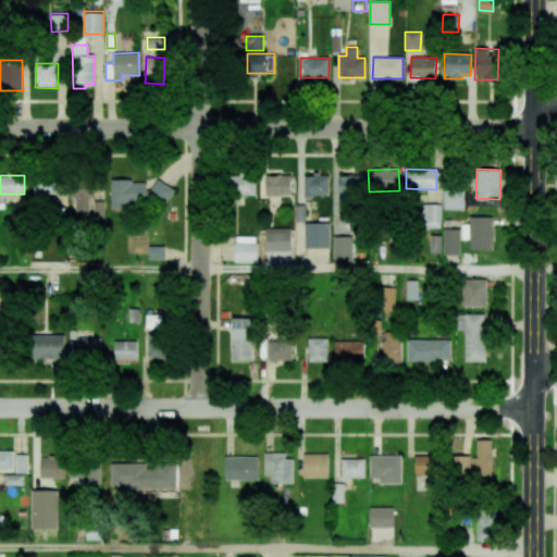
[(230,175),(230,195),(255,195),(256,176),(230,175)]
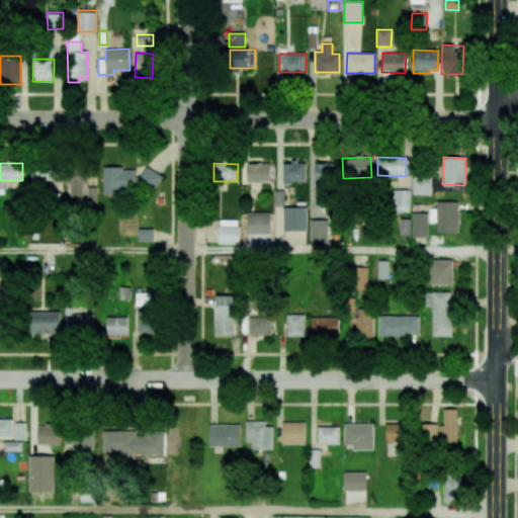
[(247,182),(271,182),(271,163),(247,164),(247,182)]
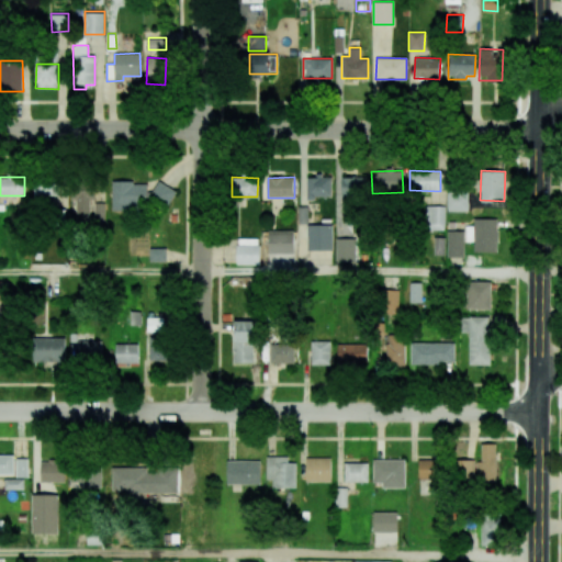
[(341,199),(366,199),(366,177),(341,177),(341,199)]
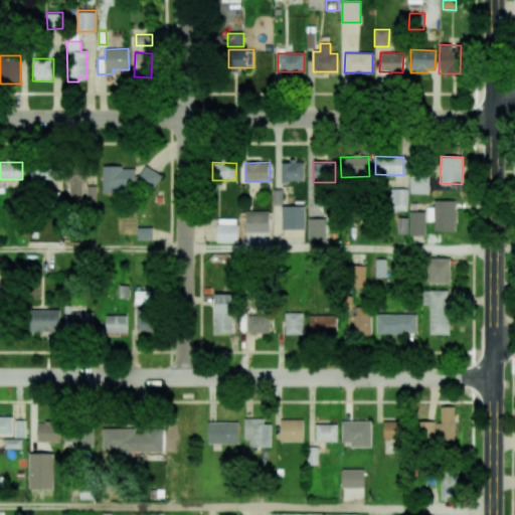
[(304,163),(281,163),(281,181),(304,182),(304,163)]
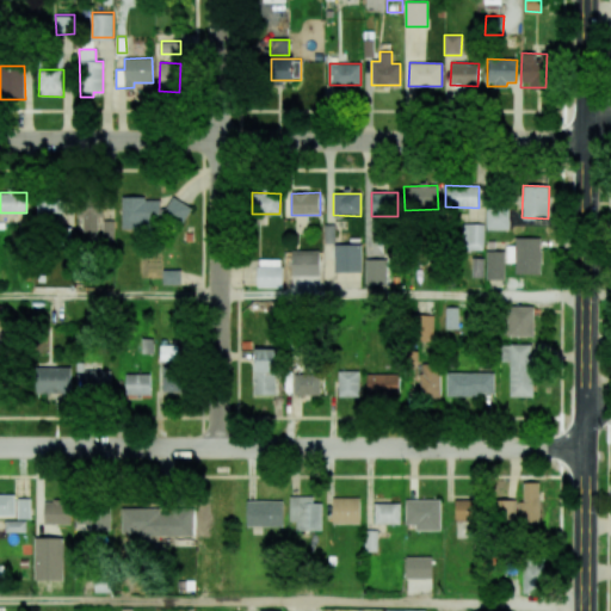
[(36,197),(37,214),(63,214),(63,197),(36,197)]
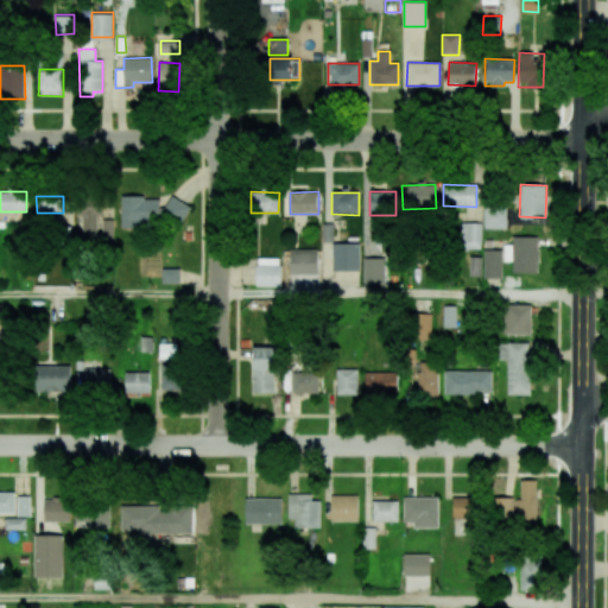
[(190,207),(170,196),(159,215),(179,226),(190,207)]
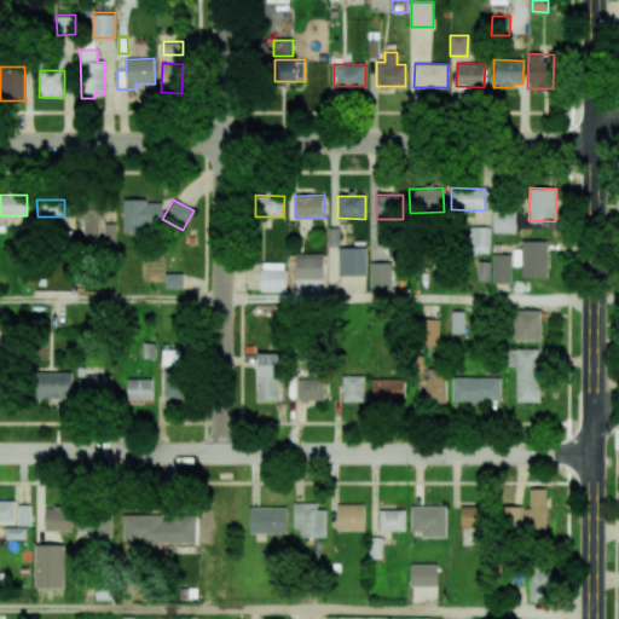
[(122,201),(123,231),(162,231),(161,201),(122,201)]
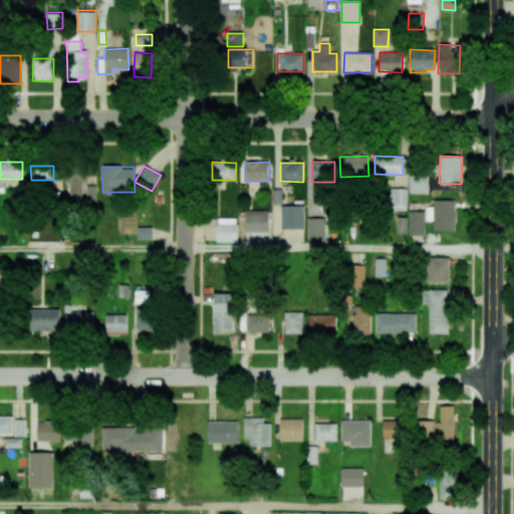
[(81,182),(86,182),(86,169),(64,169),(64,183),(69,183),(69,204),(82,204),(81,182)]
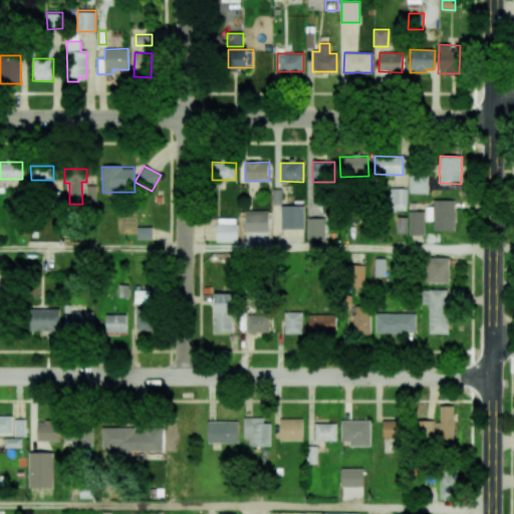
[(409,194),(428,193),(428,175),(409,176),(409,194)]
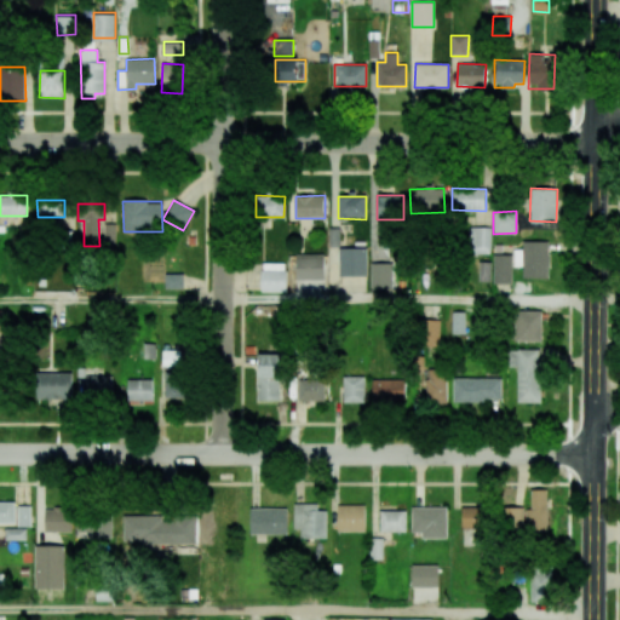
[(470,254),(491,253),(491,227),(469,228),(470,254)]
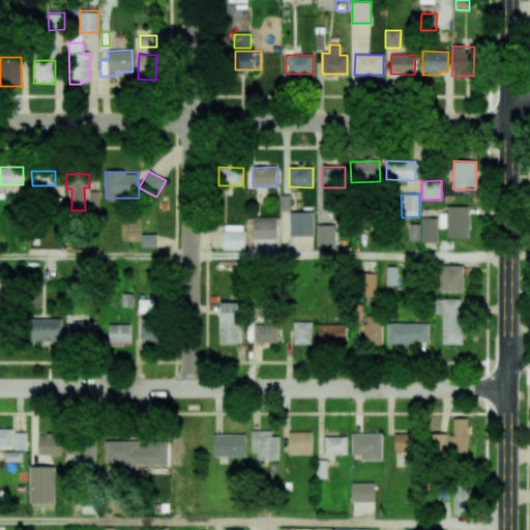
[(469,238),(469,206),(446,206),(446,213),(439,213),(438,228),(446,228),(446,237),(469,238)]
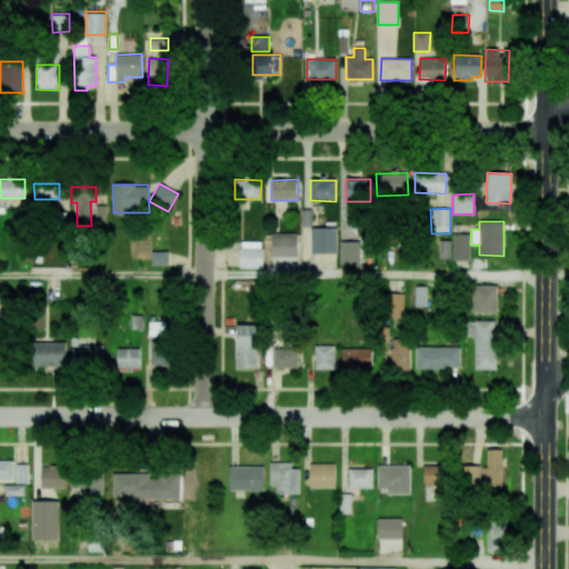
[(311,253),(337,253),(336,228),(310,228),(311,253)]
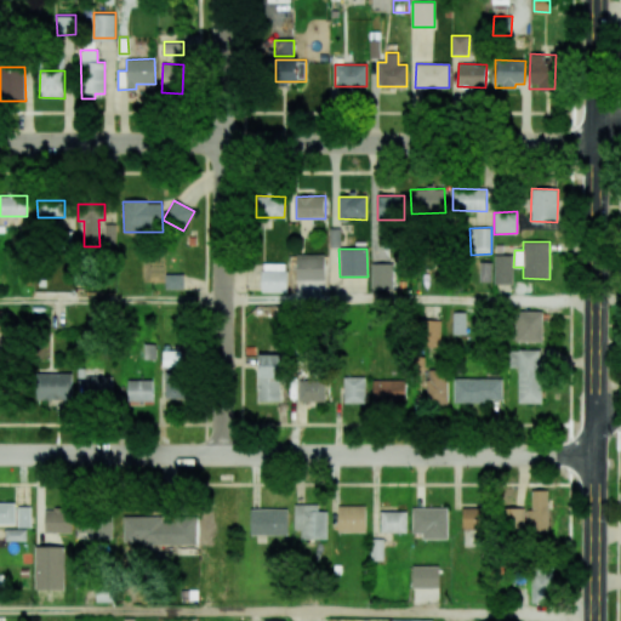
[(324,280),(324,255),(296,255),(296,279),(324,280)]
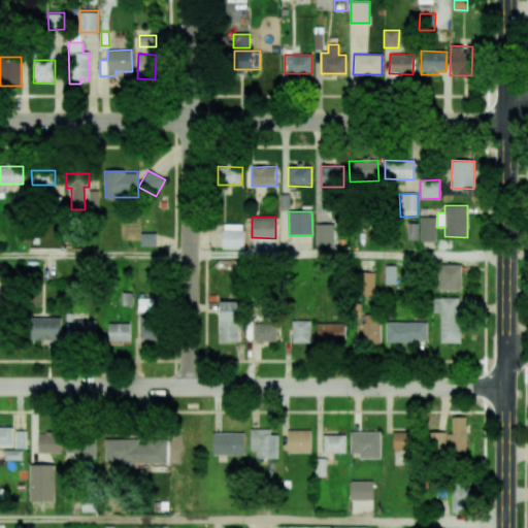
[(436,218),(420,217),(419,241),(435,242),(436,218)]
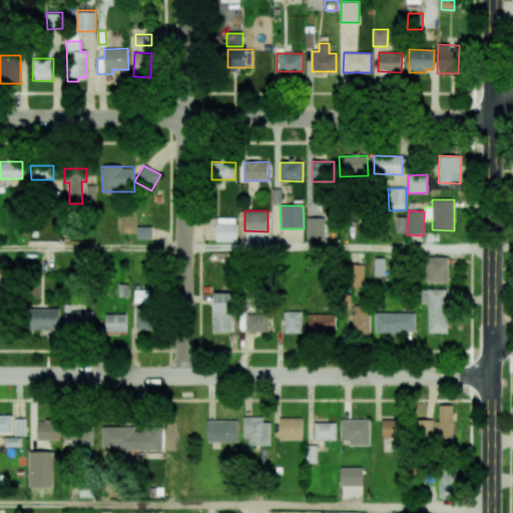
[(406,233),(407,216),(396,216),(396,233),(406,233)]
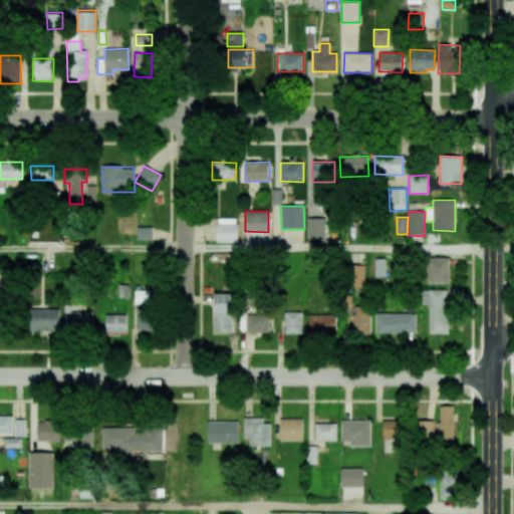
[(307,239),(325,239),(325,218),(307,218),(307,239)]
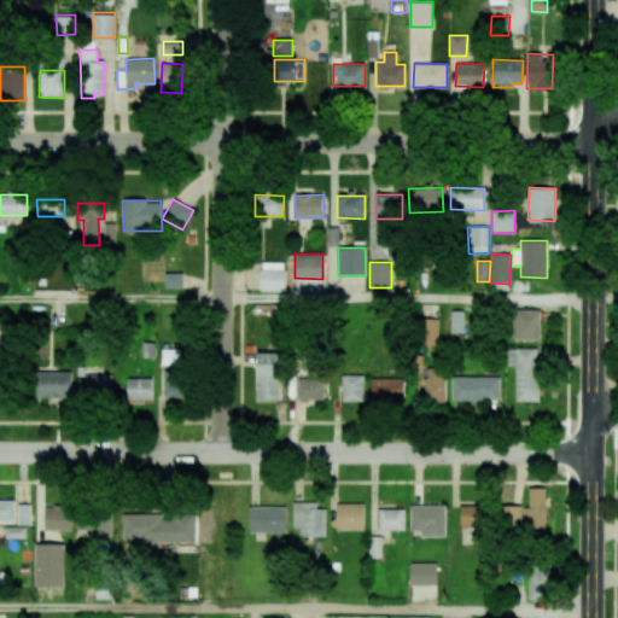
[(286,291),(286,269),(260,269),(260,291),(286,291)]
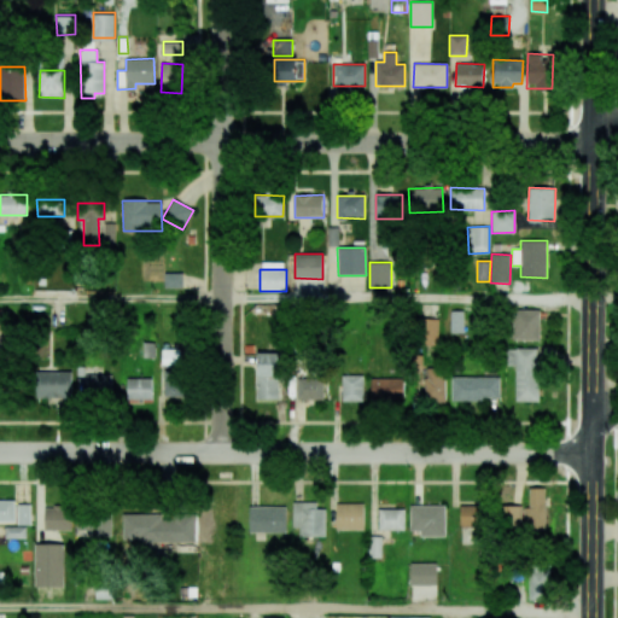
[(182,273),(164,273),(164,287),(182,289),(182,273)]
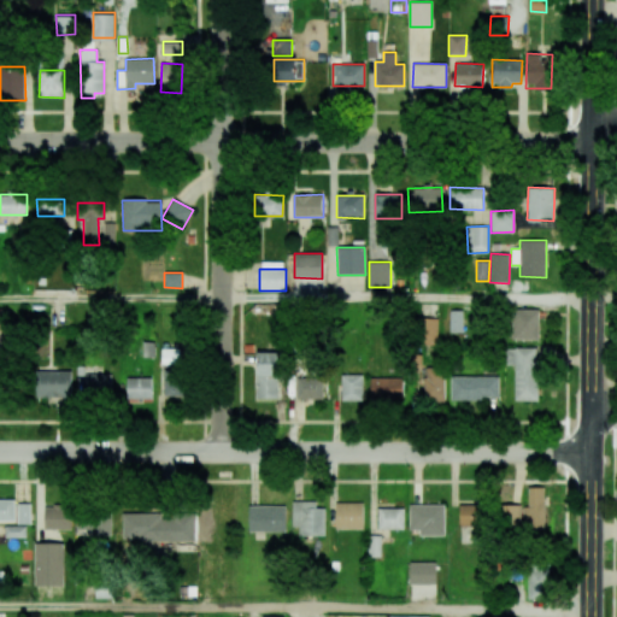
[(539,340),(539,309),(510,310),(510,340),(539,340)]
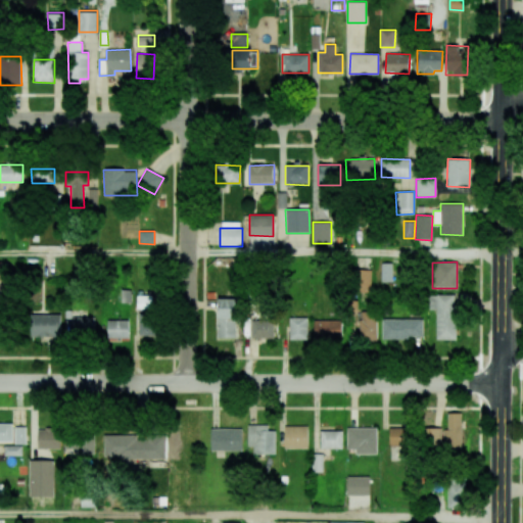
[(381,282),(392,281),(392,263),(381,264),(381,282)]
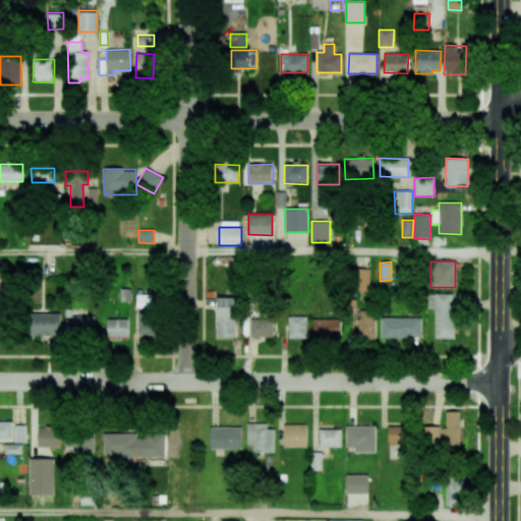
[(369,269),(350,269),(349,291),(368,291),(369,269)]
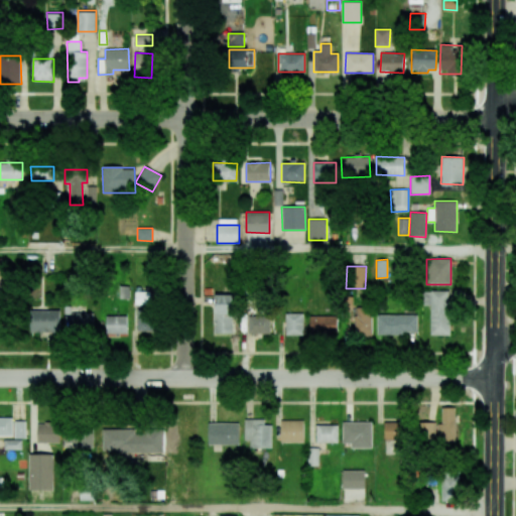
[(135,304),(150,304),(150,291),(135,291),(135,304)]
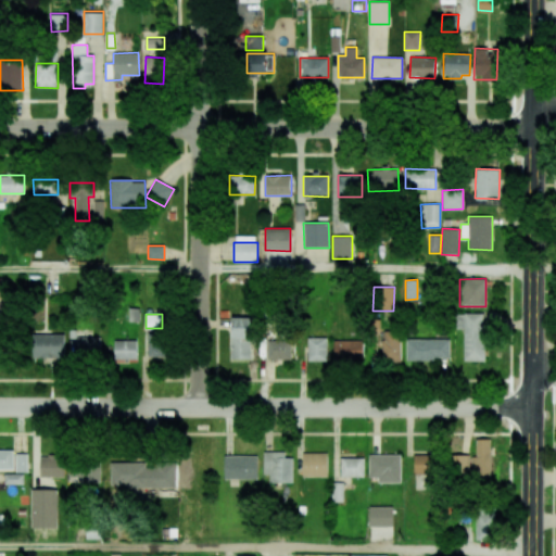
[(484,361),(485,314),(453,314),(453,329),(464,329),(464,361),(484,361)]
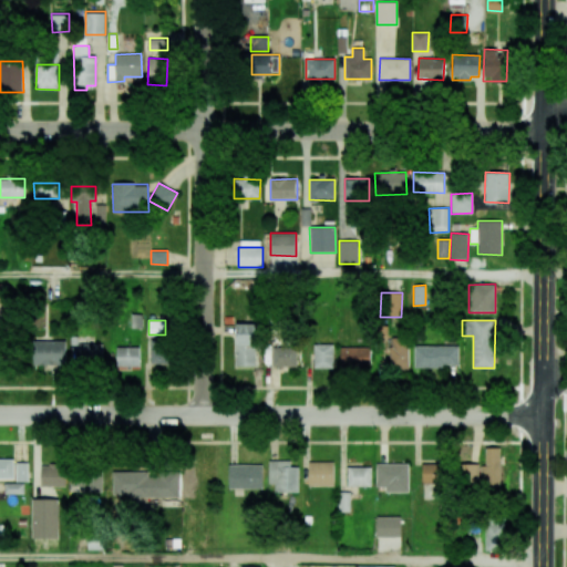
[(236,366),(256,366),(255,323),(236,323),(236,366)]
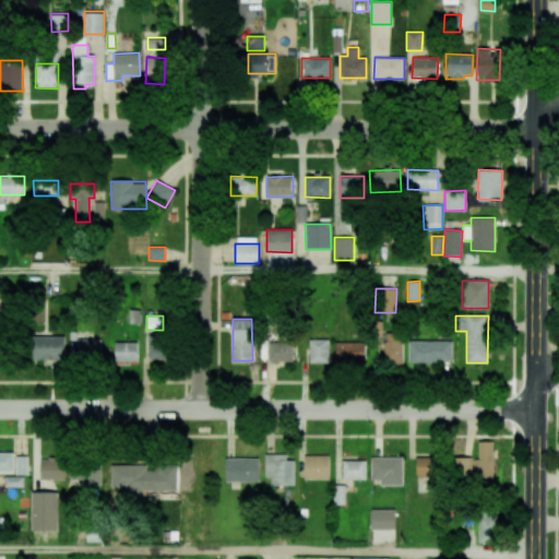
[(403,365),(403,333),(384,333),(384,365),(403,365)]
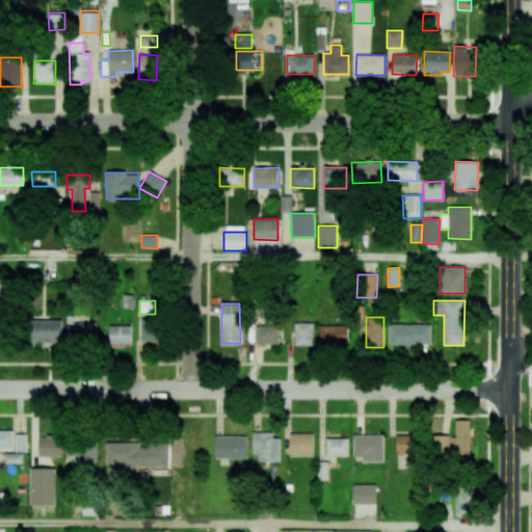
[(140,318),(140,341),(159,341),(159,318),(140,318)]
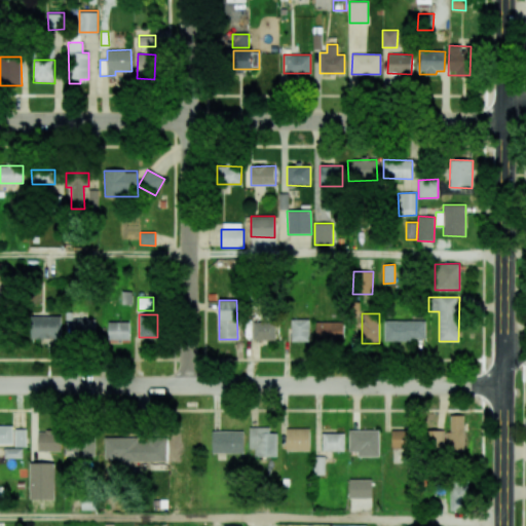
[(61,338),(61,316),(31,316),(31,339),(61,338)]
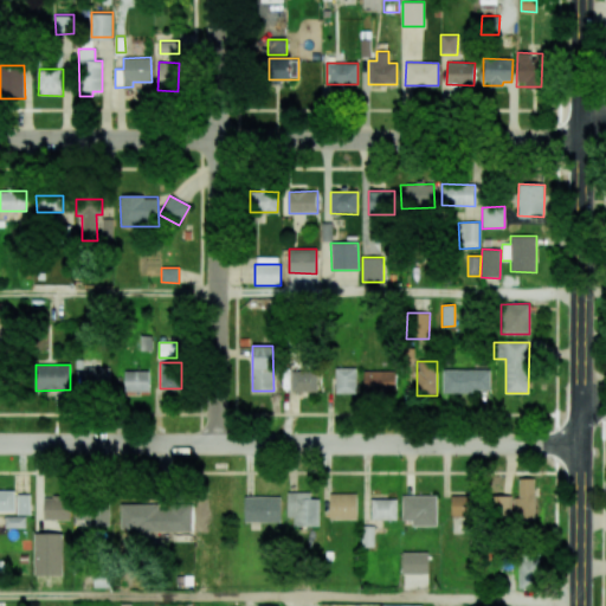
[(109,367),(84,368),(84,393),(109,392),(109,367)]
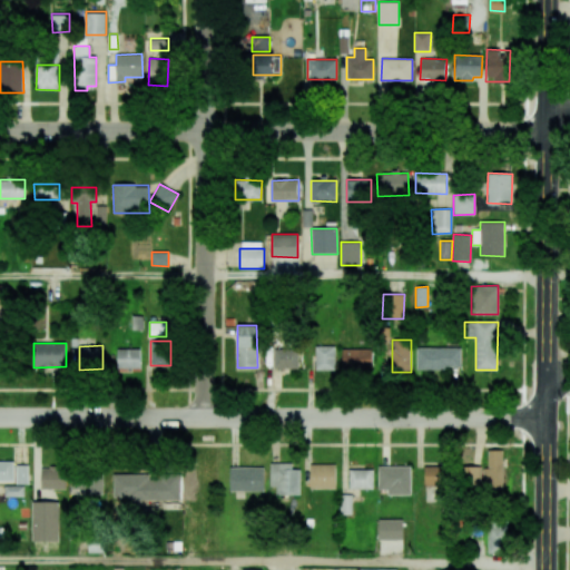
[(315,371),(335,370),(335,345),(315,346),(315,371)]
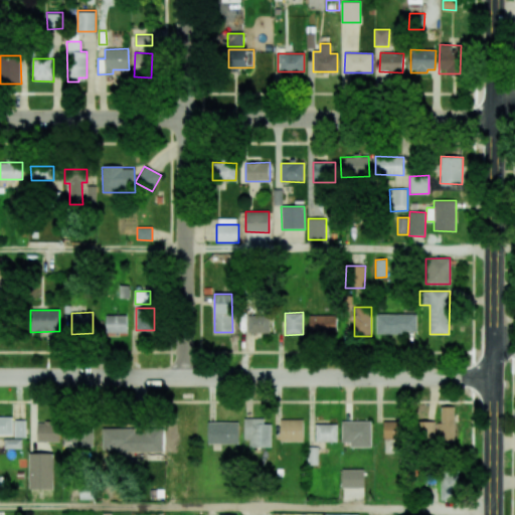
[(376,333),(416,334),(416,314),(376,314),(376,333)]
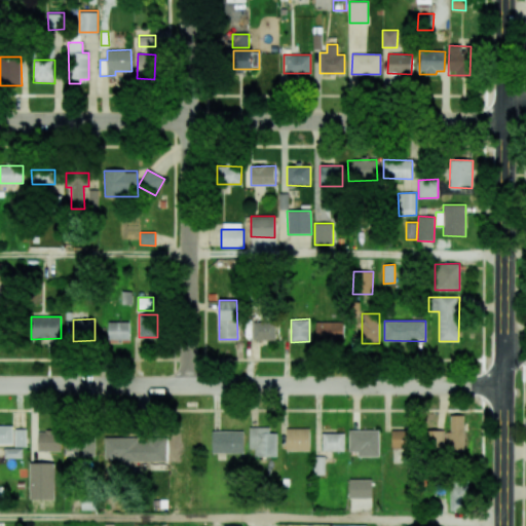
[(129,322),(108,322),(108,340),(129,340),(129,322)]
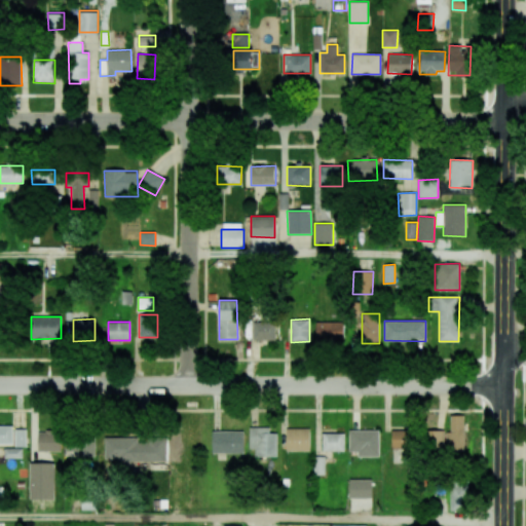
[(275,340),(275,322),(253,322),(253,340),(275,340)]
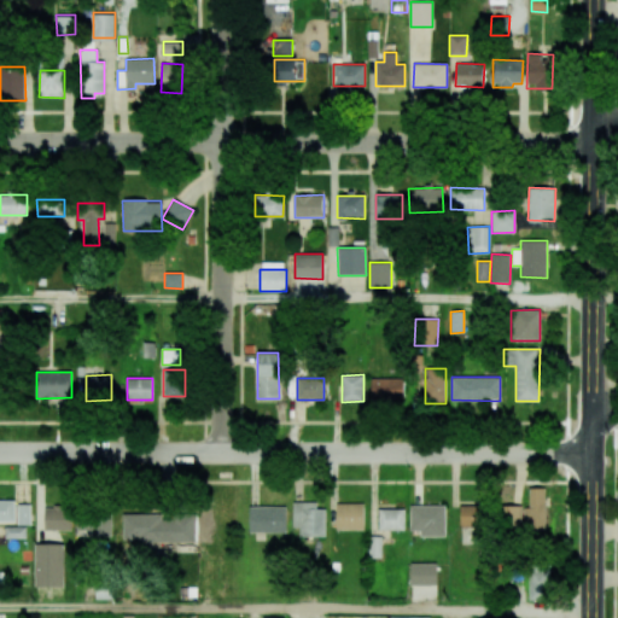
[(403,378),(371,379),(371,401),(404,401),(403,378)]
